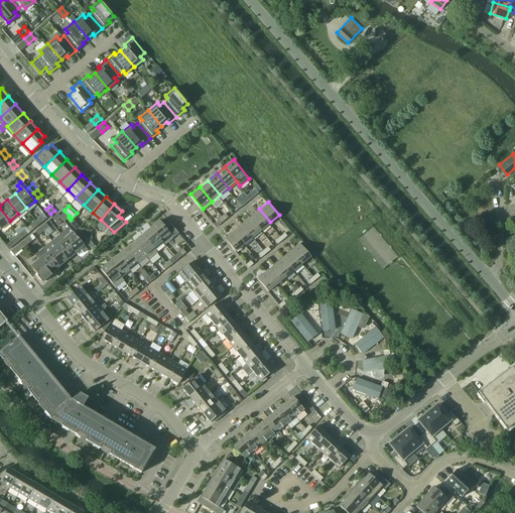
[(0,209),(0,226),(1,228),(10,221),(0,209)]
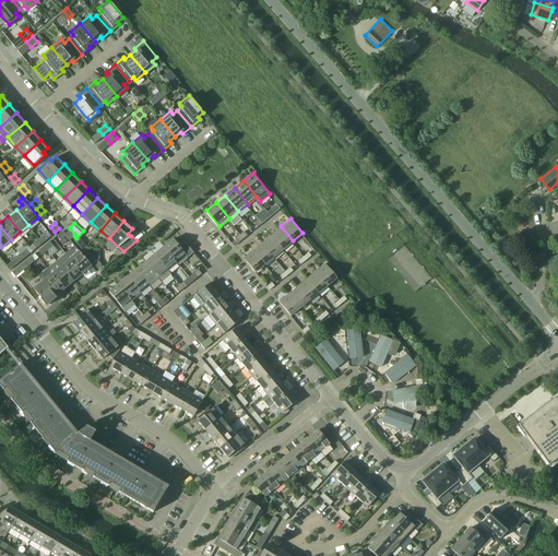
[(293,240),(281,226),(272,234),(284,248),(293,240)]
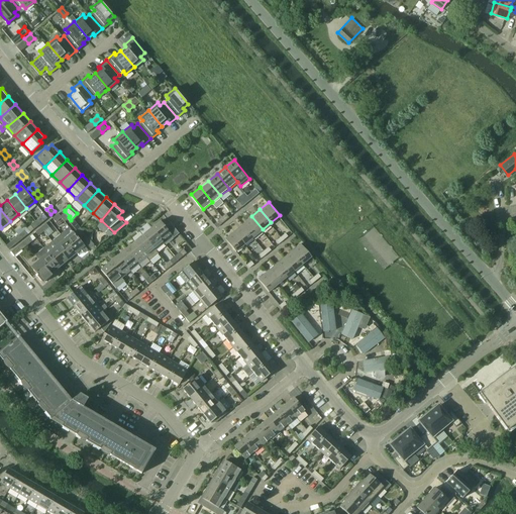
[(57,220),(62,215),(61,214),(59,211),(54,216),(57,220)]
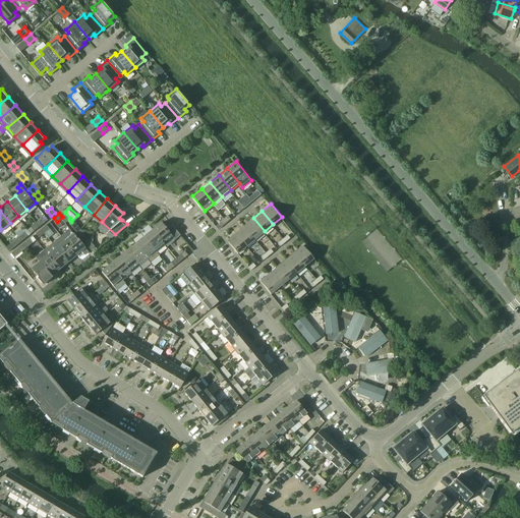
[(61,216),(62,217),(66,222),(69,219),(70,218),(65,213),(61,216)]
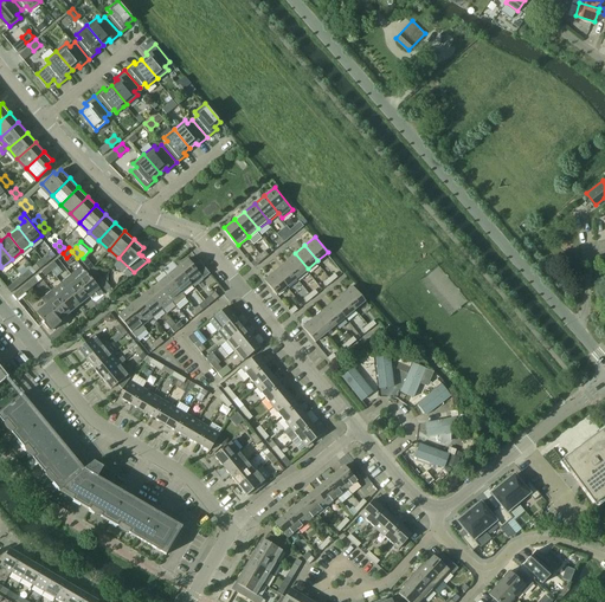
[(43,257),(46,261),(52,257),(49,252),(43,257)]
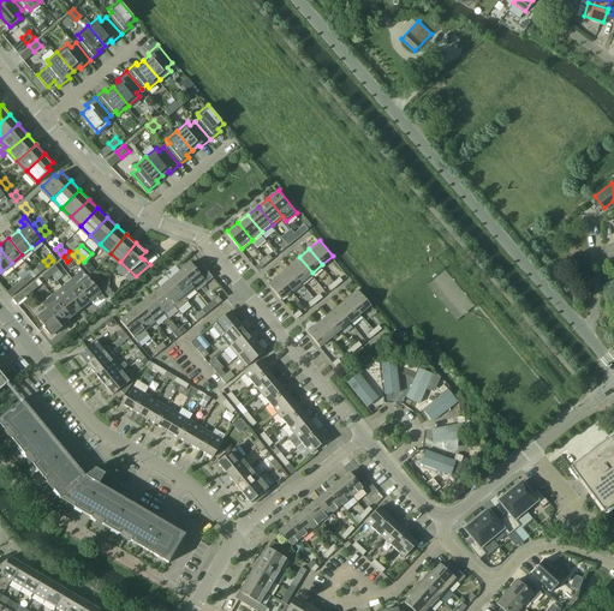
[(313,273),(299,257),(290,265),(302,281),(313,273)]
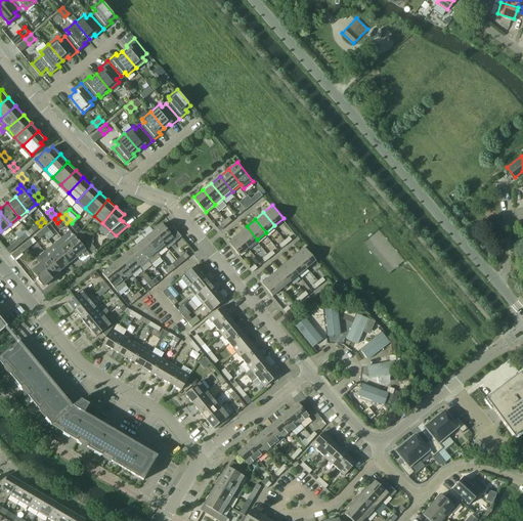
[(35,230),(40,226),(37,222),(32,226),(35,230)]
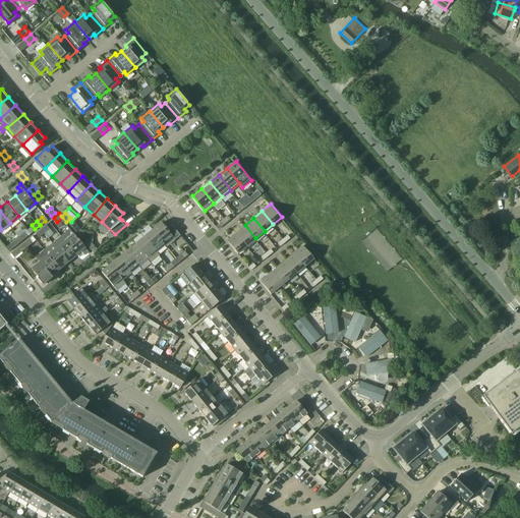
[(172,222),(167,226),(162,221),(154,228),(166,243),(174,236),(175,237),(181,233),(172,222)]
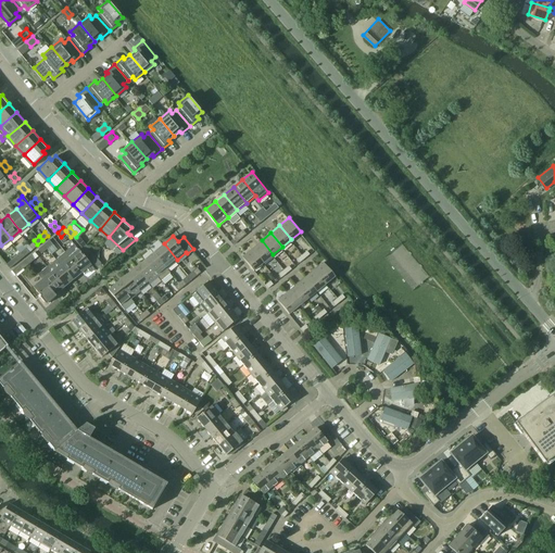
[(78,240),(83,247),(87,242),(83,237),(78,240)]
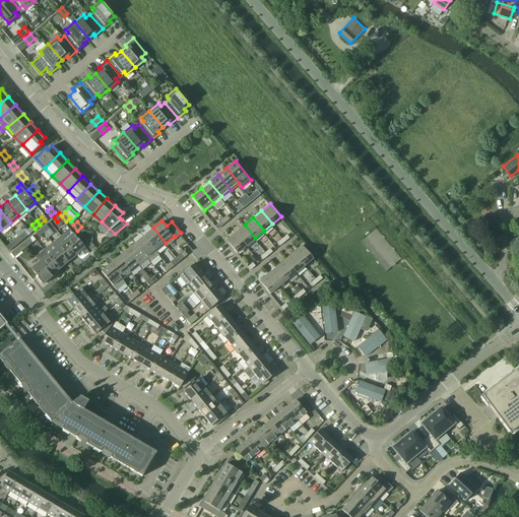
[(47,222),(42,227),(45,231),(50,227),(47,222)]
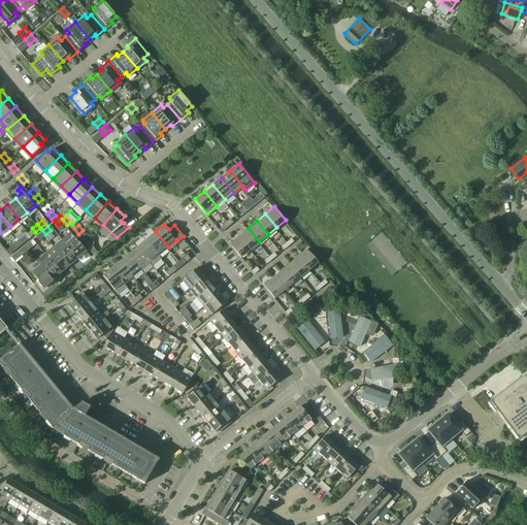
[(259,241),(249,228),(239,235),(251,248),(259,241)]
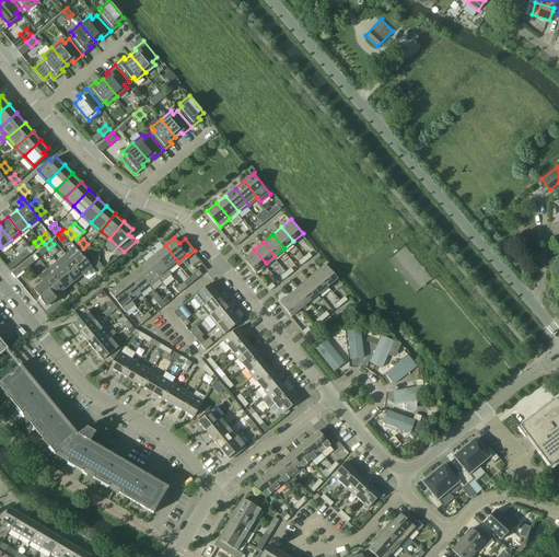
[(48,248),(45,244),(39,250),(43,253),(48,248)]
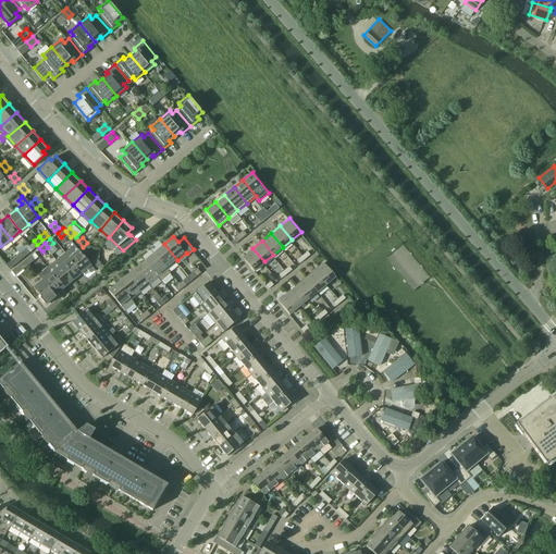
[(65,250),(83,271),(88,267),(91,270),(95,268),(96,269),(96,268),(75,243),(65,250)]
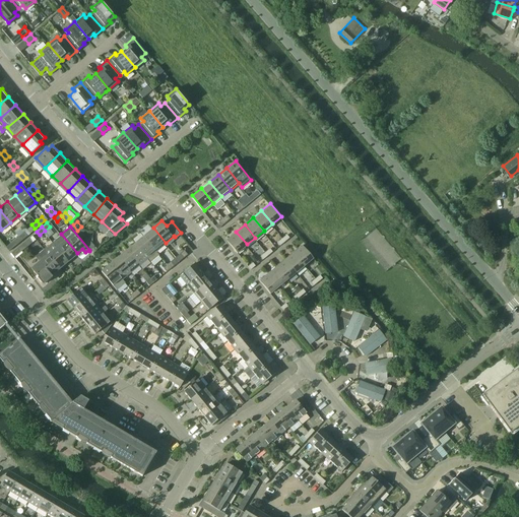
[(81,227),(77,231),(81,236),(85,233),(81,227)]
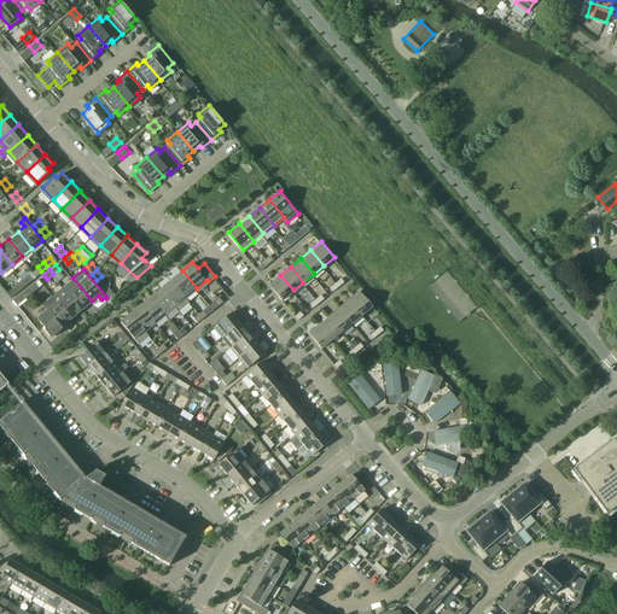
[(172,279),(187,297),(197,288),(182,270),(172,279)]
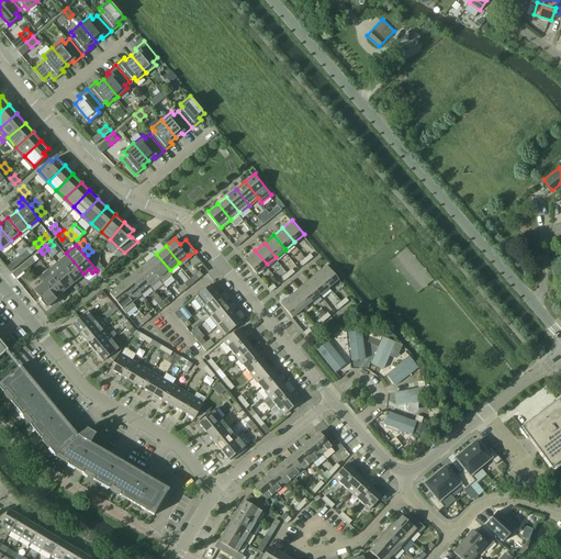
[(26,248),(21,254),(24,258),(31,253),(26,248)]
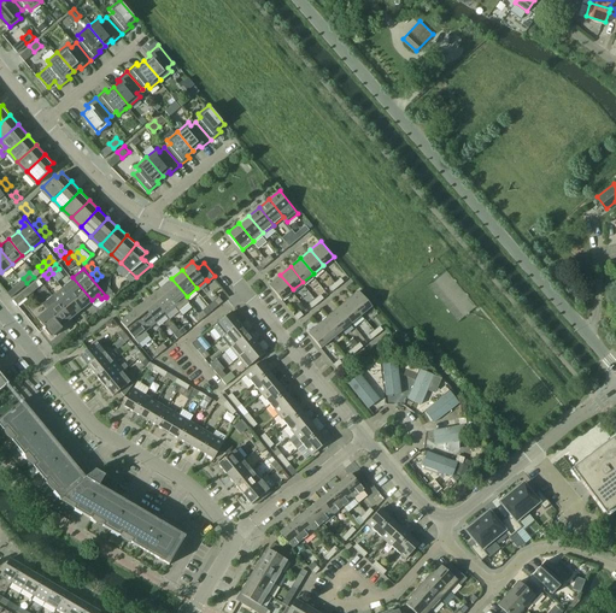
[(282,298),(293,289),(280,275),(270,283),(282,298)]
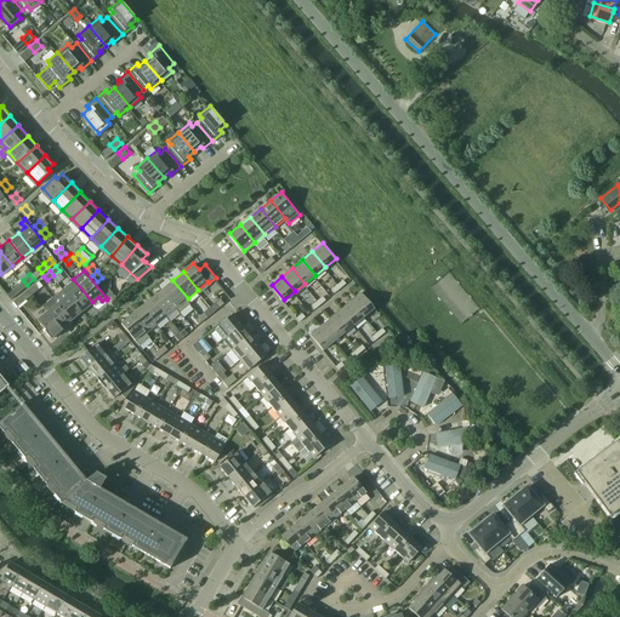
[(73,279),(63,287),(68,293),(83,310),(92,302),(73,279)]
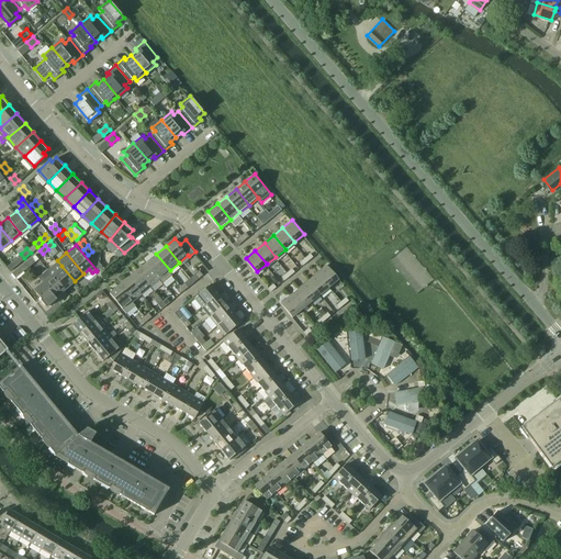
[(24,258),(21,254),(14,258),(19,263),(24,258)]
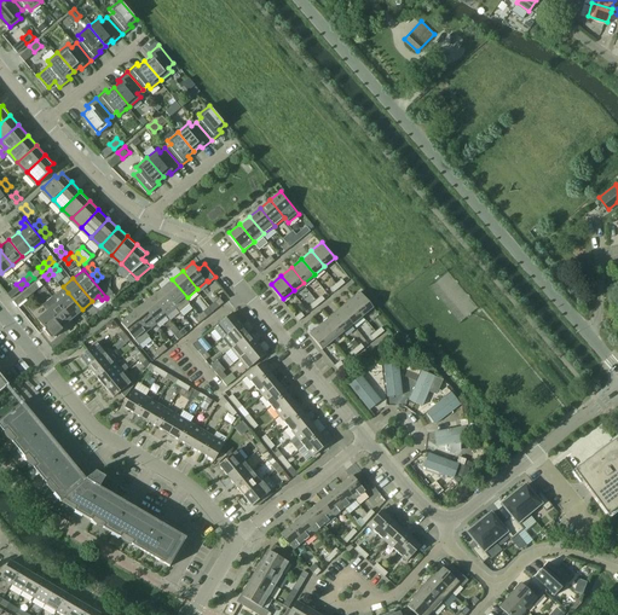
[(191,301),(188,297),(172,279),(162,288),(177,305),(180,309),(191,301)]
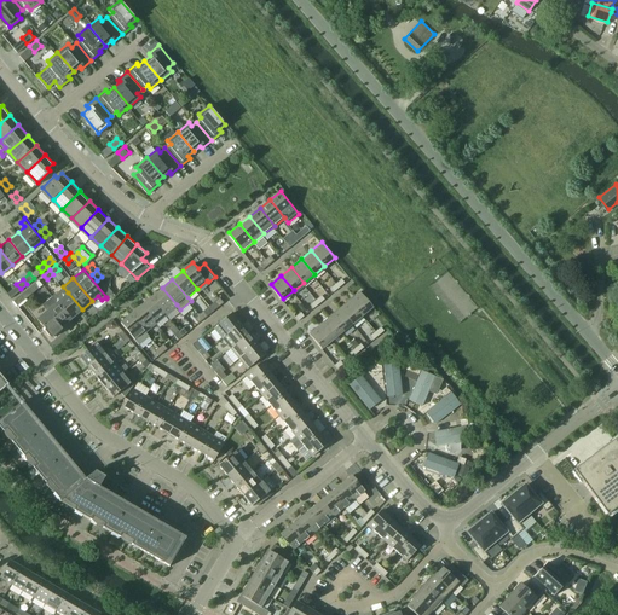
[(105,280),(100,285),(109,295),(114,290),(105,280)]
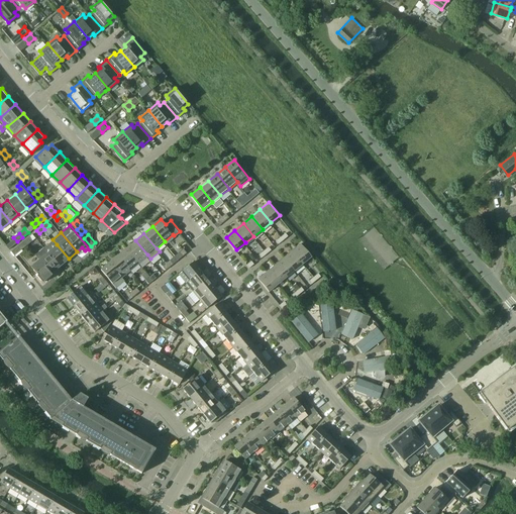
[(29,235),(24,239),(27,243),(33,239),(29,235)]
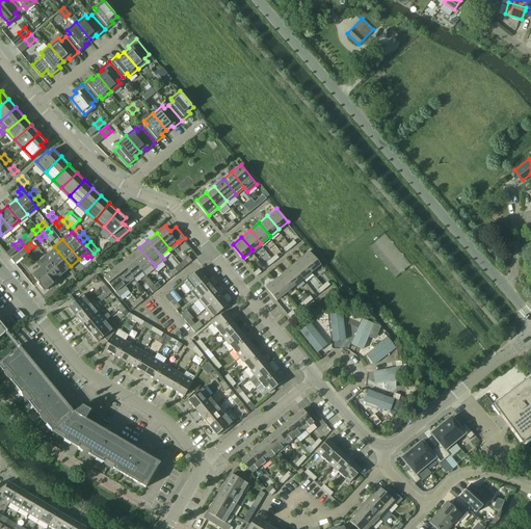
[(28,250),(25,246),(19,252),(23,256),(28,250)]
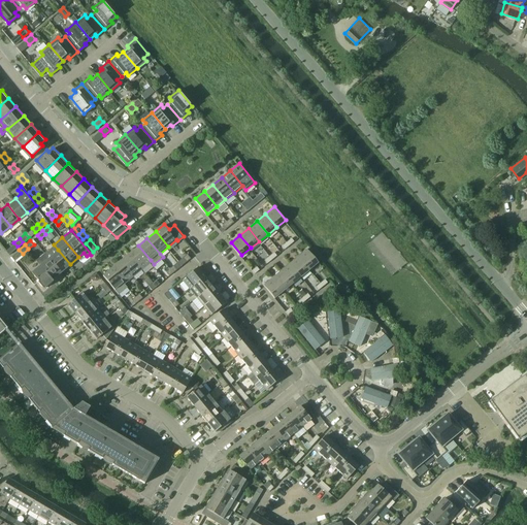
[(70,264),(58,250),(54,244),(45,252),(61,271),(70,264)]
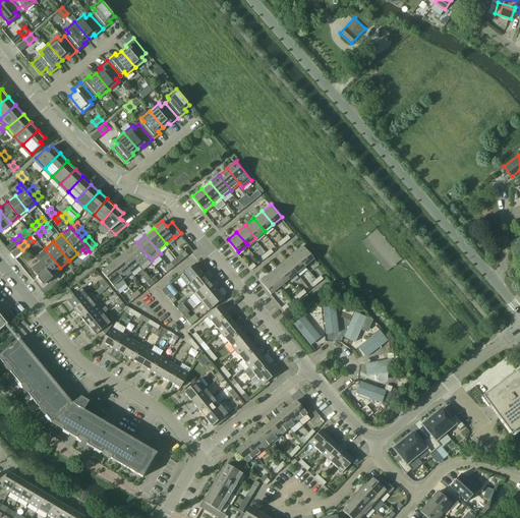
[(128,248),(140,264),(149,256),(136,242),(128,248)]
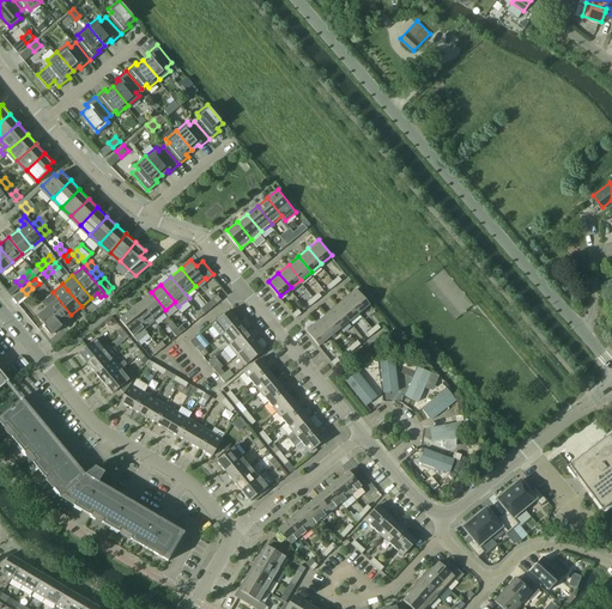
[(347,296),(359,311),(370,303),(358,287),(347,296)]
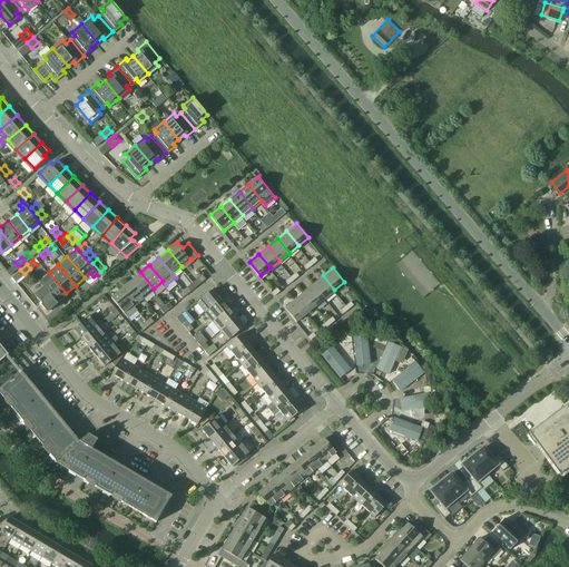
[(39,279),(43,285),(57,301),(57,300),(66,293),(49,272),(39,279)]
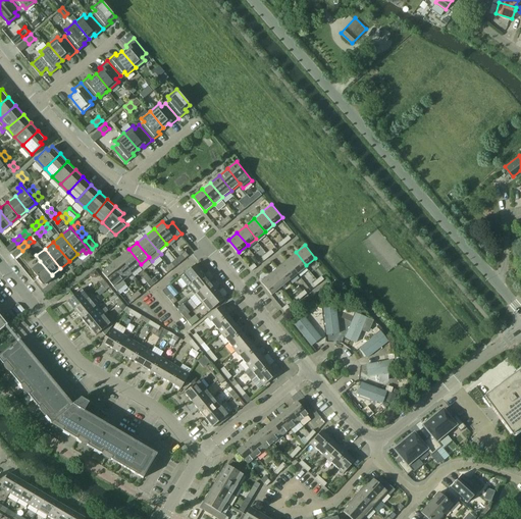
[(141,264),(128,249),(119,256),(132,271),(141,264)]
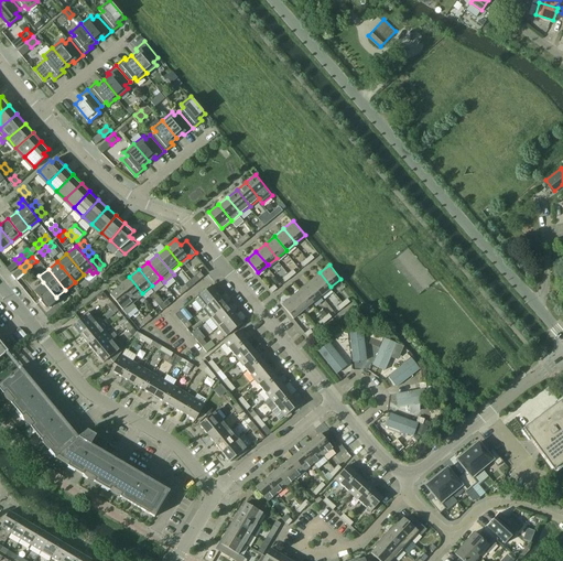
[(331,287),(320,272),(311,280),(322,293),(331,287)]
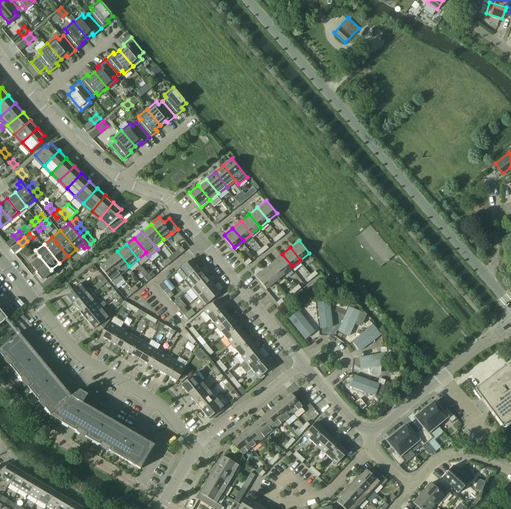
[(129,266),(117,251),(109,258),(121,273),(129,266)]
